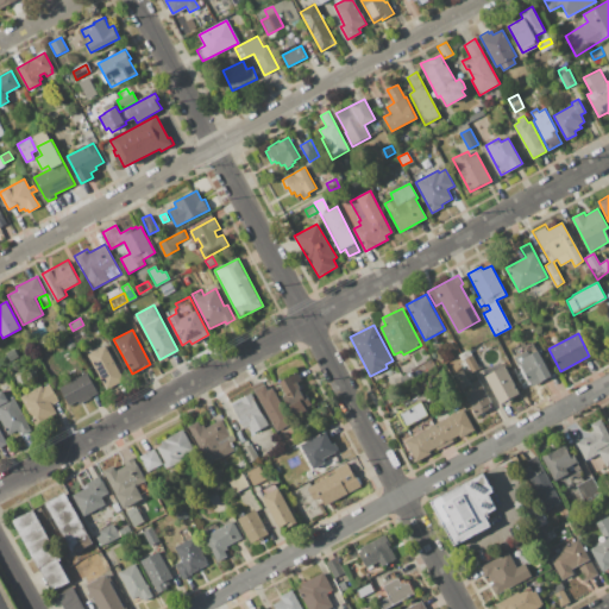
[(70,336),(75,346),(69,350),(63,339),(70,336)]
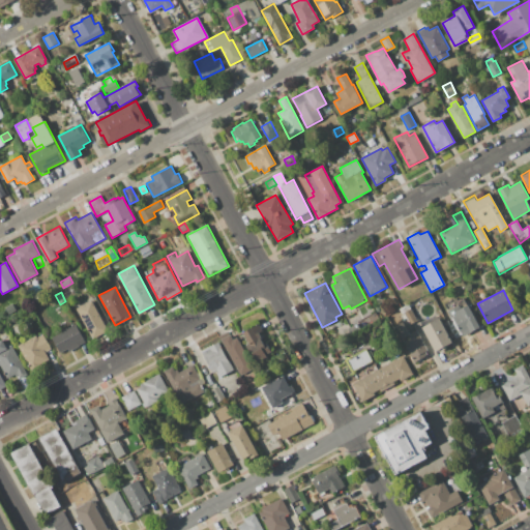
[(91,300),(108,330),(92,340),(76,308),(91,300)]
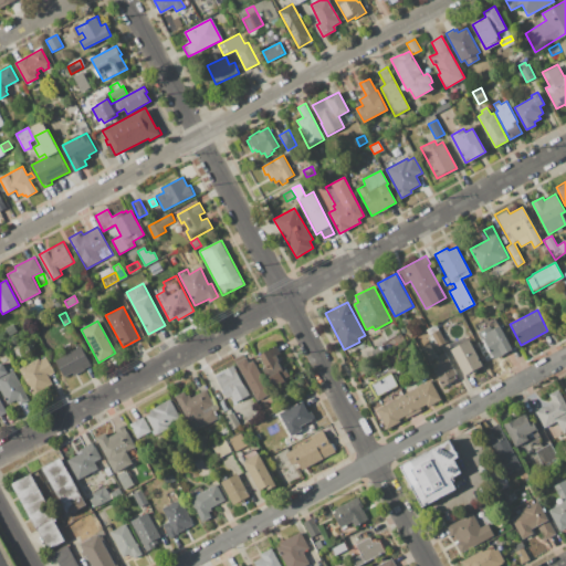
[(6,328),(13,324),(17,329),(9,334),(6,328)]
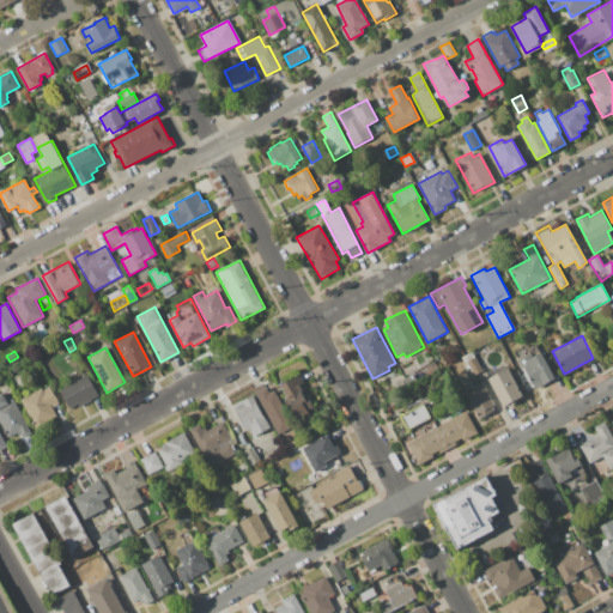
[(462,358),(473,352),(484,371),(475,376),(468,363),(466,364),(462,358)]
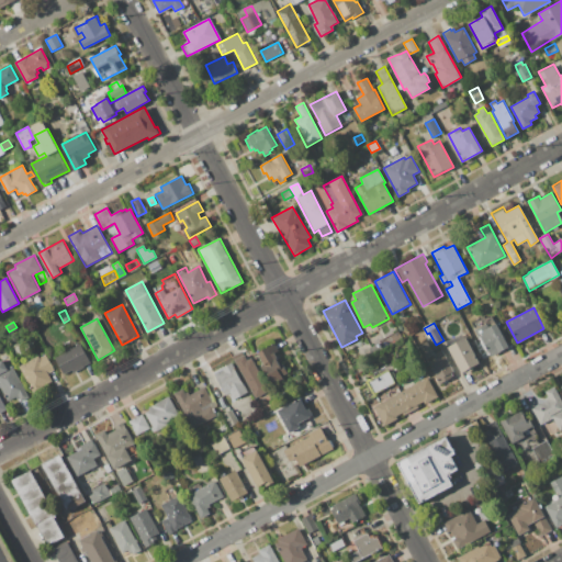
[(475,329),(486,323),(489,327),(496,323),(509,346),(491,357),(475,329)]
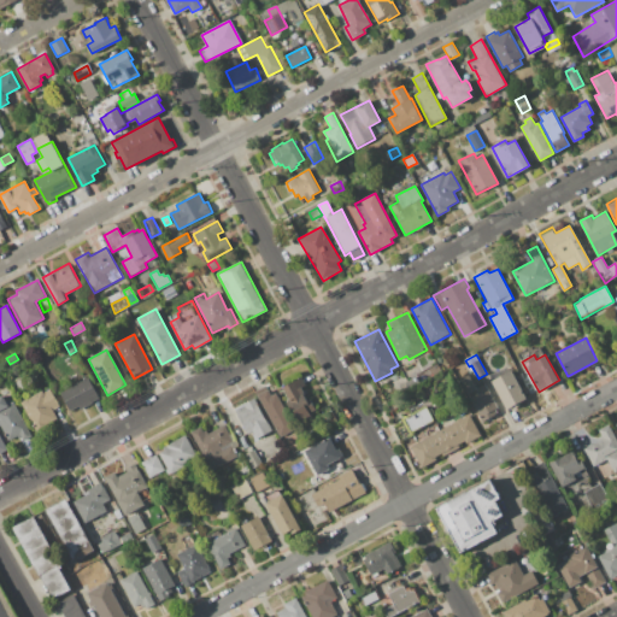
[(489,375),(507,365),(510,371),(512,370),(527,398),(506,409),(489,375)]
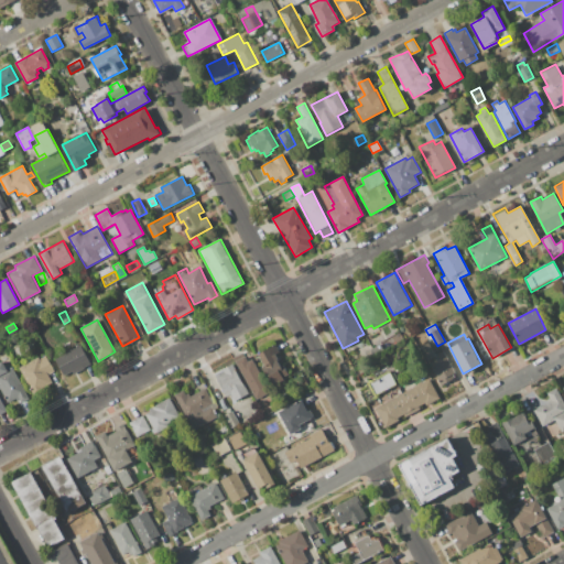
[(8,348),(20,343),(24,354),(12,358),(8,348)]
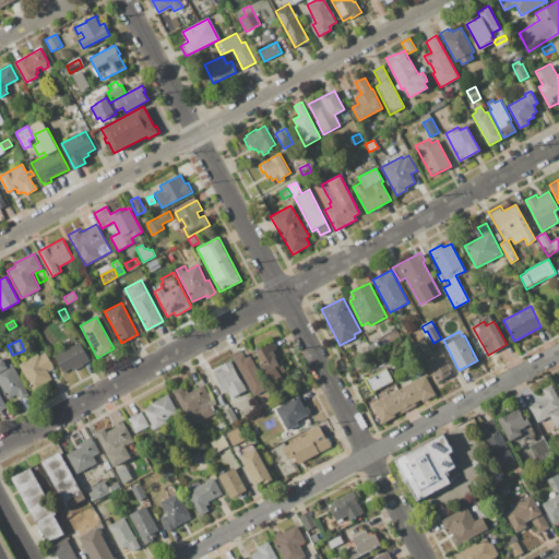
[(440,347),(453,373),(437,382),(417,344),(426,340),(432,352),(440,347)]
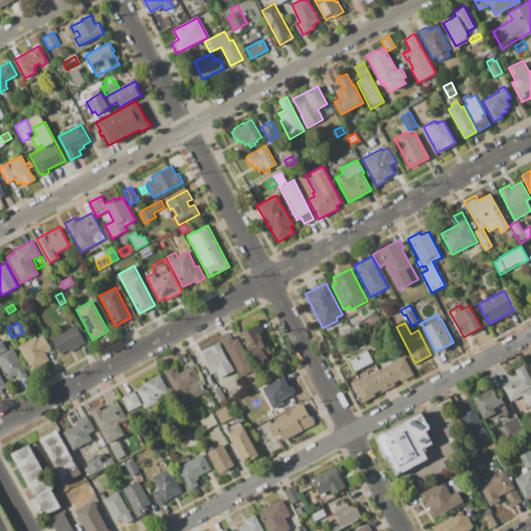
[(351,328),(358,324),(361,330),(354,334),(351,328)]
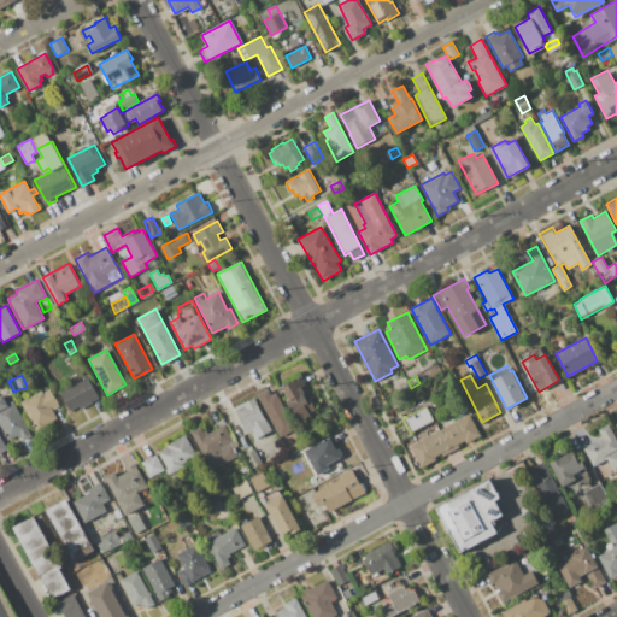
[(282,387),(301,377),(306,386),(303,388),(316,412),(300,421),(294,410),(291,411),(286,403),(289,401),(282,387)]
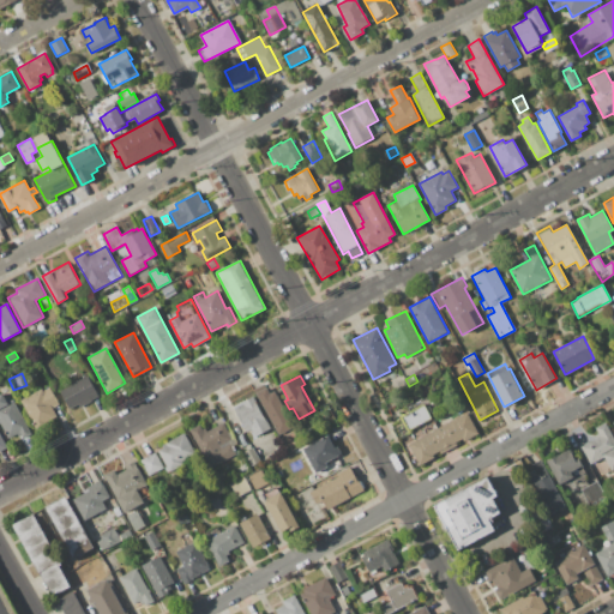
[(60,390),(88,377),(98,397),(78,408),(77,404),(70,408),(60,390)]
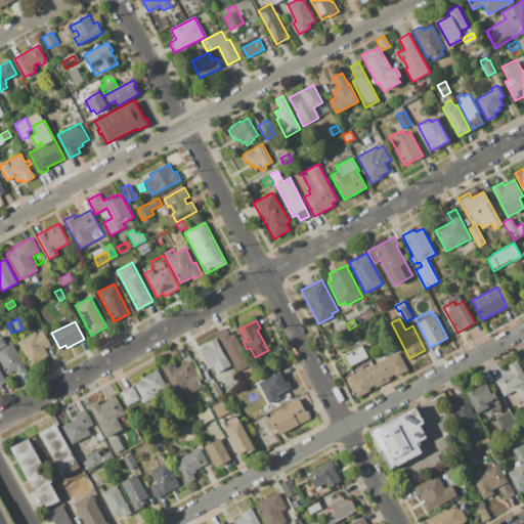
[(0,331),(0,329),(5,326),(11,337),(5,341),(0,331)]
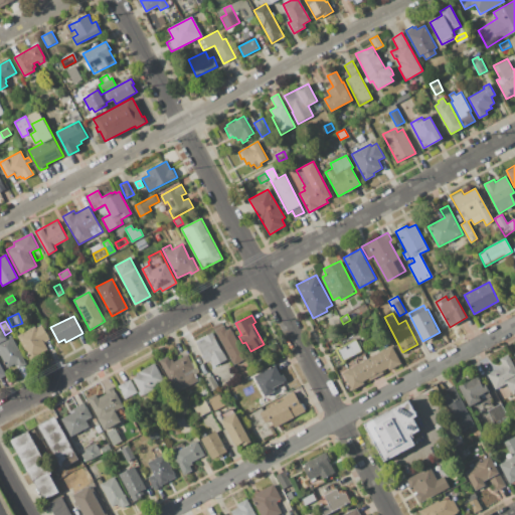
[(17,335),(40,323),(50,341),(45,344),(49,352),(31,361),(17,335)]
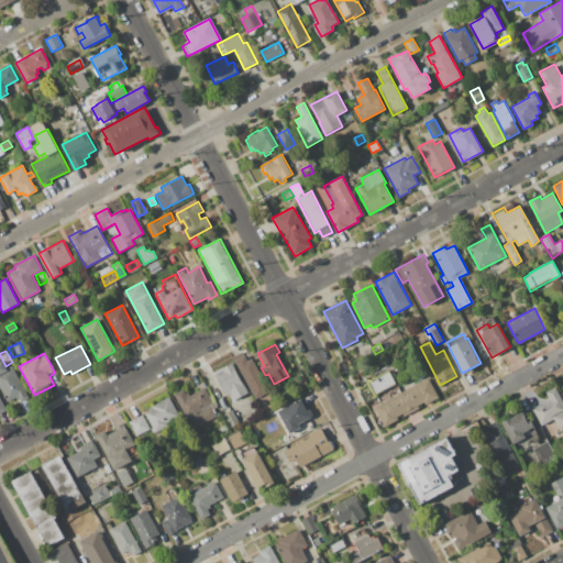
[(235,361),(245,355),(247,360),(252,357),(271,392),(256,399),(235,361)]
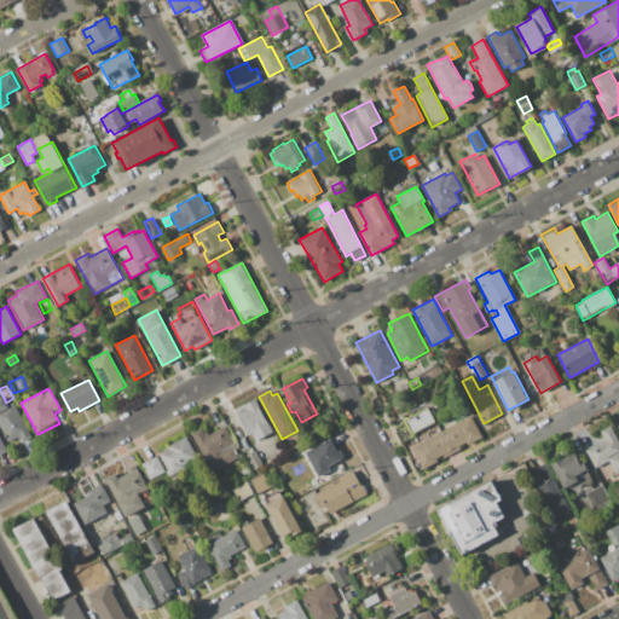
[(13,403),(32,438),(11,449),(0,428),(0,397),(3,397),(7,405),(13,403)]
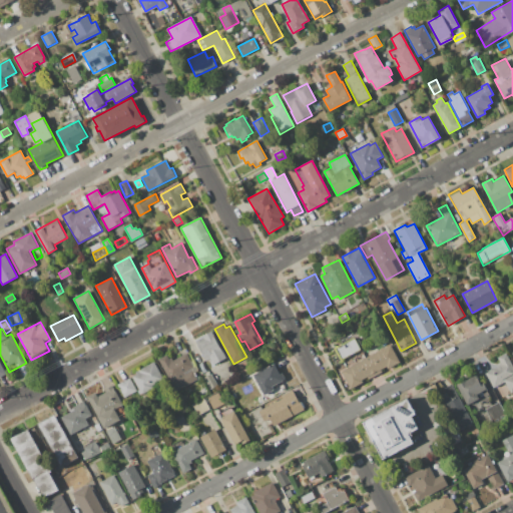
[(212,331),(225,359),(212,365),(209,359),(205,361),(194,340),(212,331)]
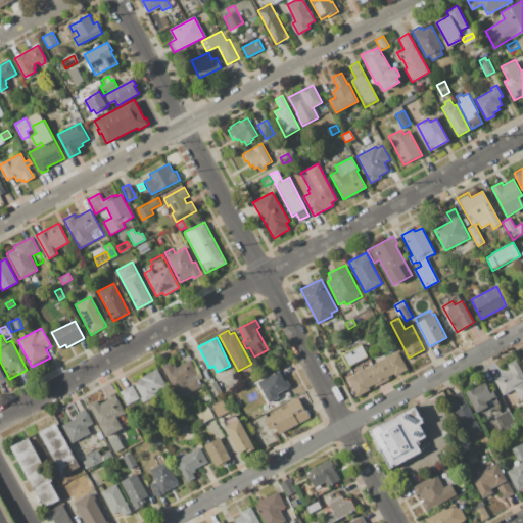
[(342,354),(362,344),(368,357),(348,366),(342,354)]
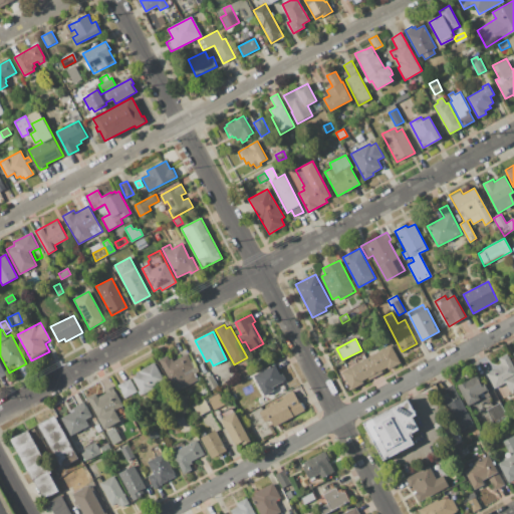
[(342,372),(391,345),(401,362),(389,369),(388,367),(382,370),(383,372),(368,380),(367,377),(363,380),(364,382),(352,390),(342,372)]
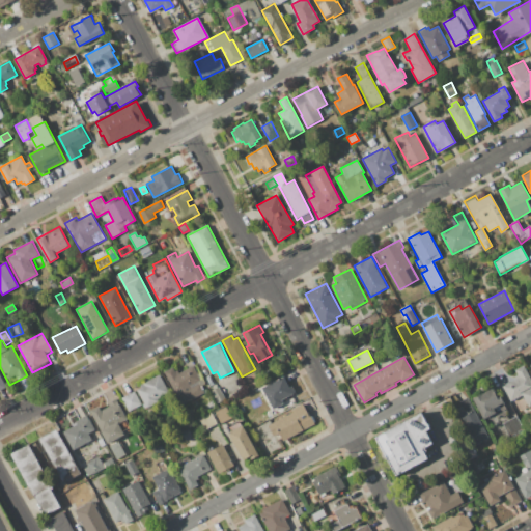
[(164,371),(173,366),(175,371),(178,370),(179,372),(193,365),(197,373),(200,372),(210,390),(183,406),(164,371)]
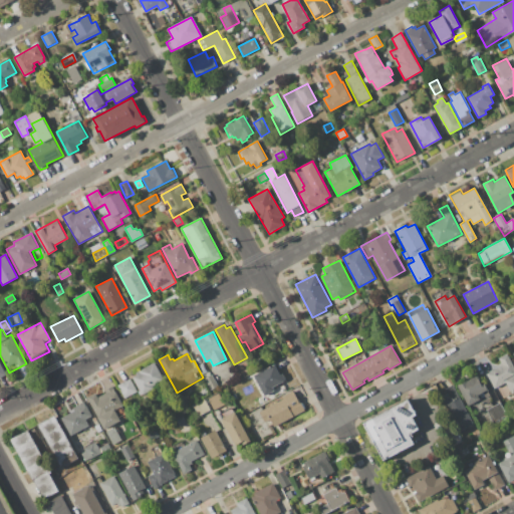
[(507,353),(513,365),(513,394),(506,382),(495,389),(487,373),(500,366),(498,364),(501,362),(500,360),(499,361),(498,358),(507,353)]
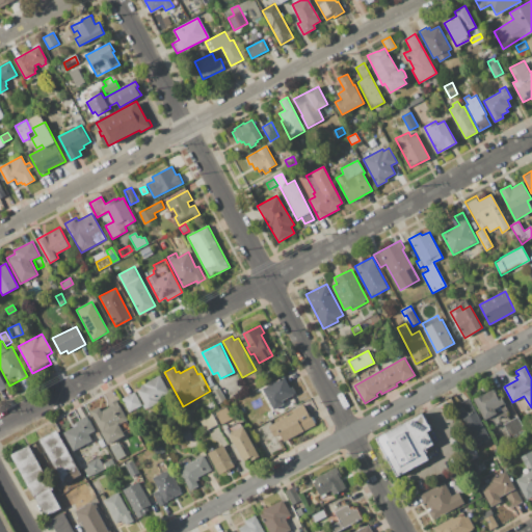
[(137,390),(141,388),(140,386),(160,375),(169,394),(158,400),(159,403),(148,409),(147,407),(145,408),(143,404),(144,403),(137,390)]
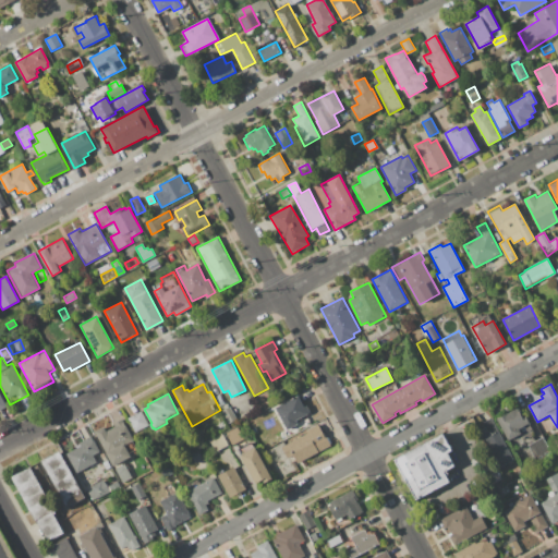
[(275,408),(298,395),(304,407),(307,404),(312,411),(296,420),(299,423),(288,429),(275,408)]
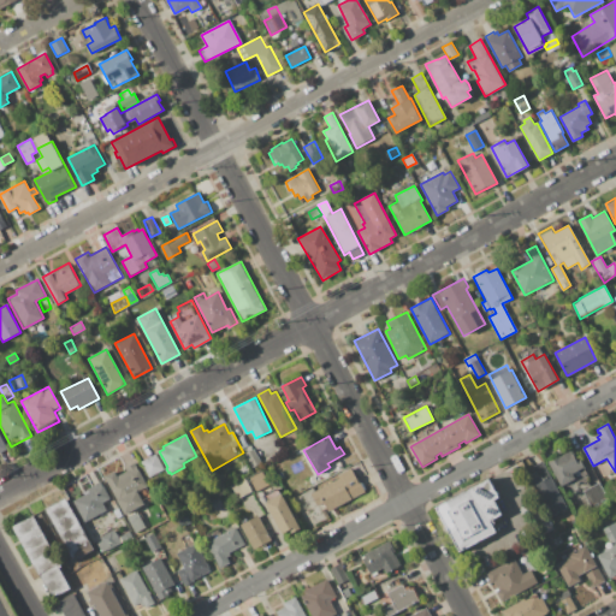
[(246,452),(254,448),(261,462),(253,467),(246,452)]
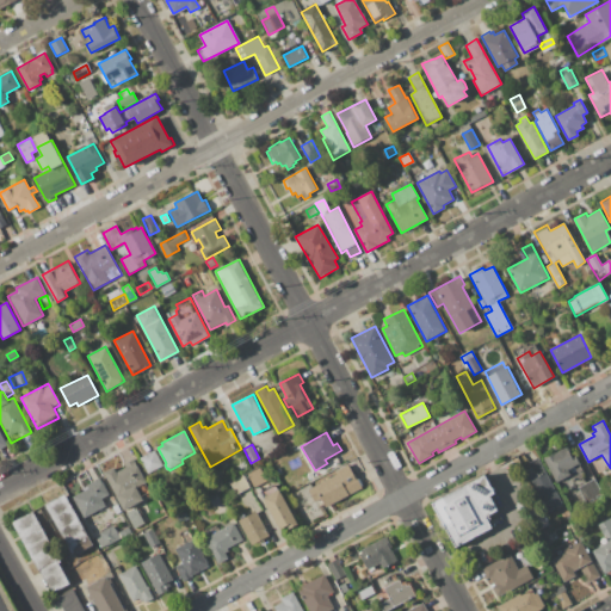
[(543,456),(554,451),(555,454),(569,445),(580,463),(568,469),(571,475),(557,482),(543,456)]
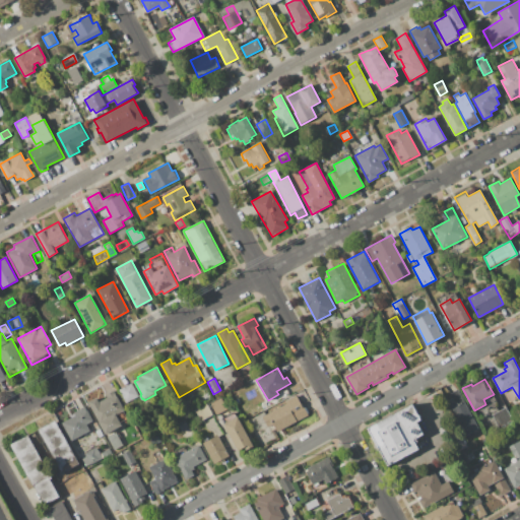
[(119,390),(131,383),(138,396),(125,403),(119,390)]
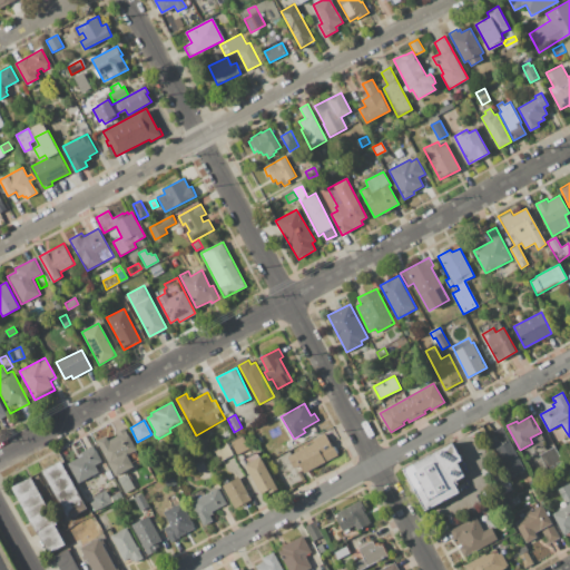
[(97,440),(106,435),(108,439),(117,435),(116,432),(126,428),(143,462),(115,475),(97,440)]
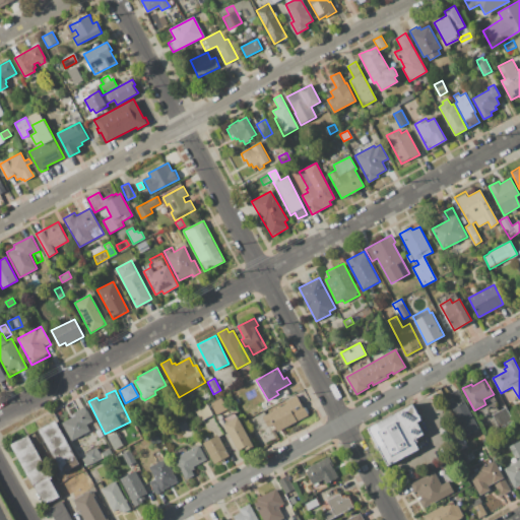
[(449,404),(454,402),(450,394),(457,390),(478,429),(466,435),(449,404)]
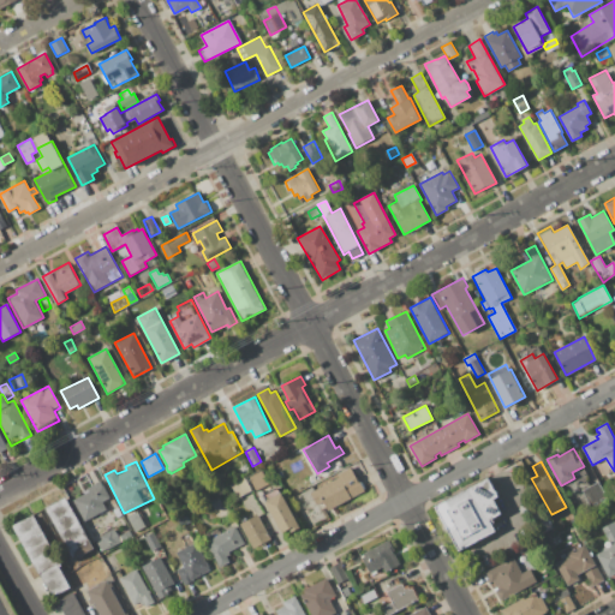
[(310,493),(340,477),(338,473),(351,466),(364,491),(328,511),(323,502),(317,506),(310,493)]
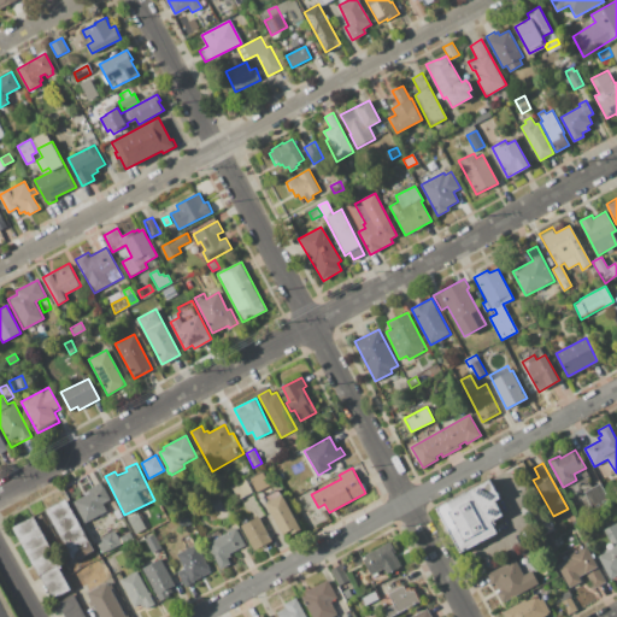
[(247,479),(262,470),(270,486),(256,493),(247,479)]
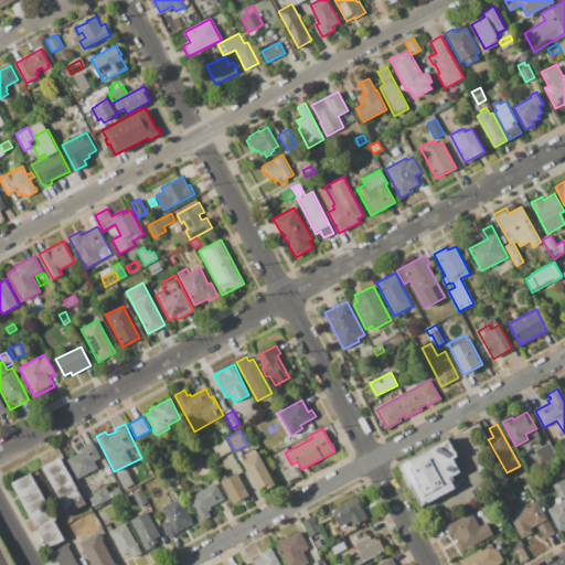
[(212,446),(224,439),(231,450),(219,457),(212,446)]
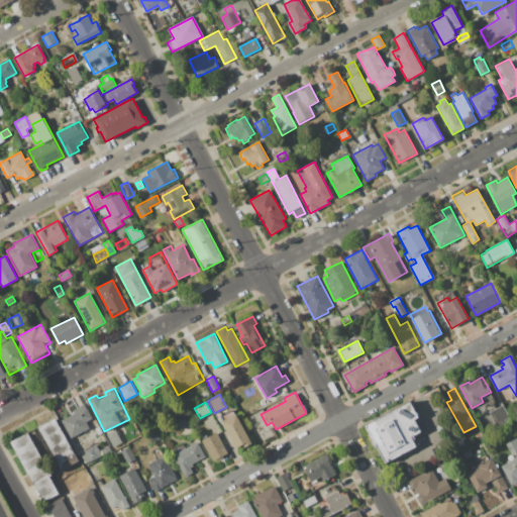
[(366,425),(410,402),(419,418),(416,420),(422,431),(413,436),(418,445),(386,462),(366,425)]
